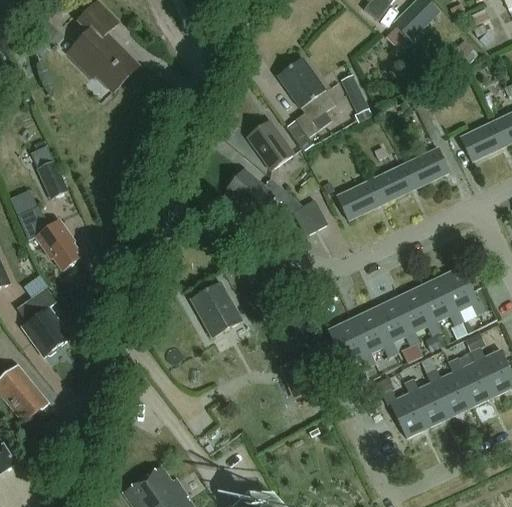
[(113,91),(139,65),(107,33),(118,22),(97,0),(78,20),(89,31),(67,52),(91,77),(95,73),(113,91)]
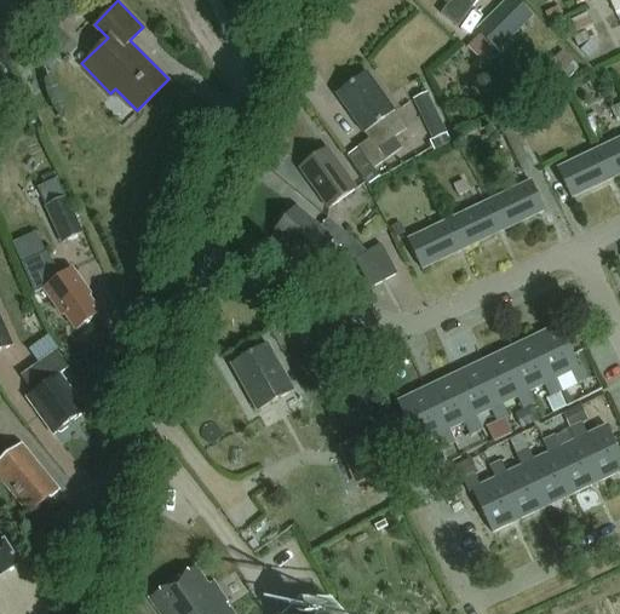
[(448,0),(441,10),(458,23),(474,0),(448,0)]
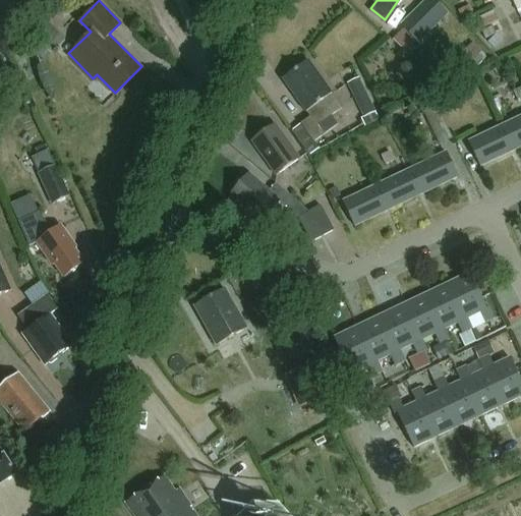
[(408,0),(393,16),(411,35),(442,5),(436,0),(408,0)]
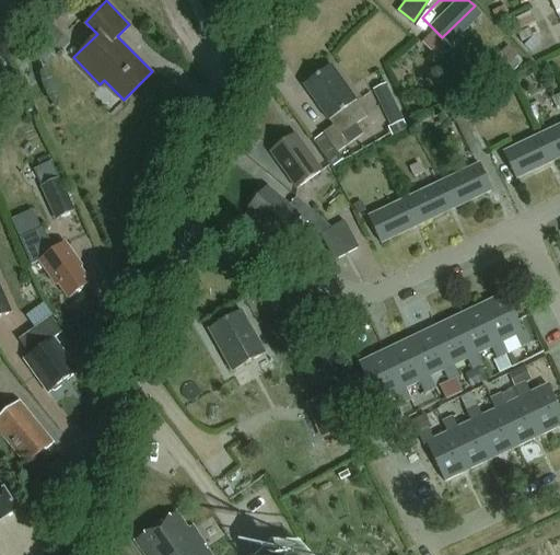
[(512,39),(500,49),(513,66),(525,56),(512,39)]
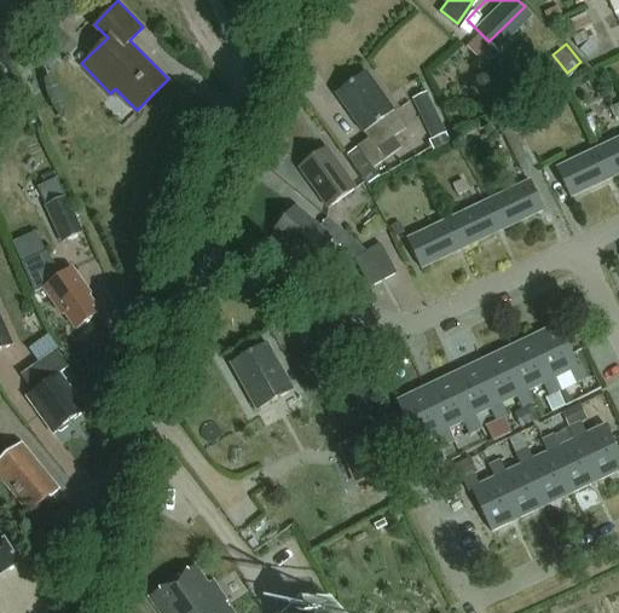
[(357,144),(346,152),(368,183),(379,173),(372,166),(385,157),(401,145),(393,134),(405,125),(393,108),(394,108),(365,68),(335,91),(364,129),(368,136),(357,144)]
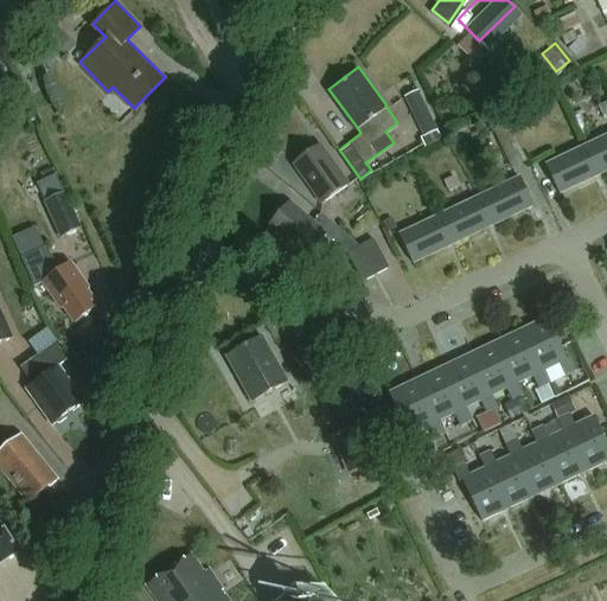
[(438,127),(419,88),(404,94),(423,134),(438,127)]
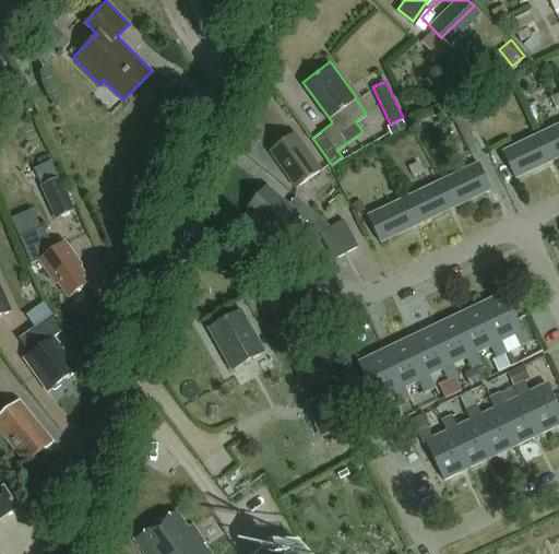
[(558,122),(539,132),(551,158),(558,154),(558,122)]
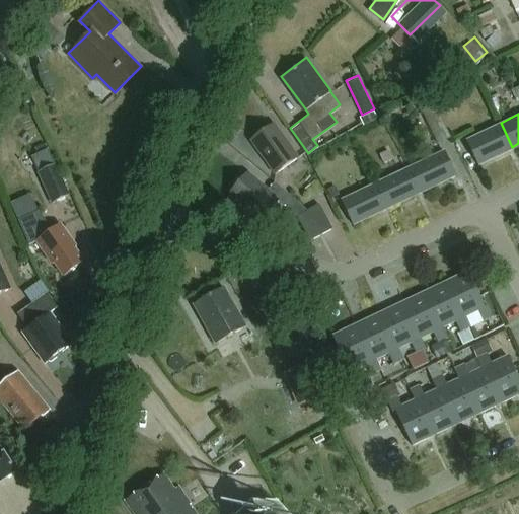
[(298,155),(274,121),(250,138),(275,172),(298,155)]
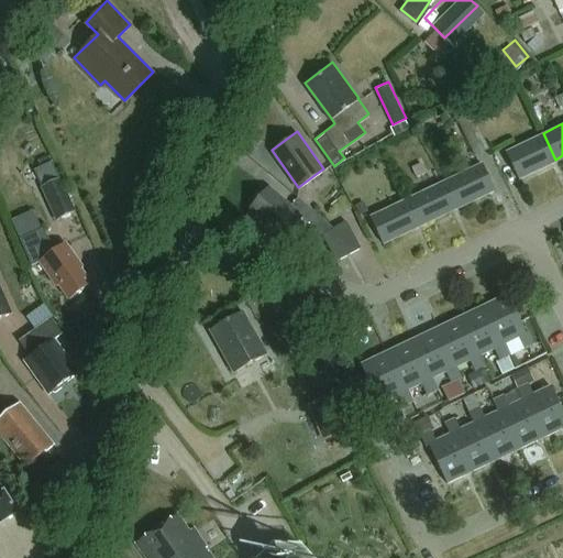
[(543,133),(506,151),(519,177),(555,160),(543,133)]
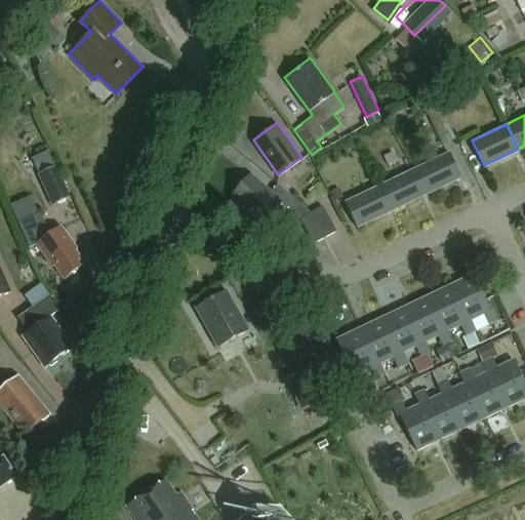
[(54,164),(59,162),(52,148),(31,157),(38,172),(52,204),(70,196),(54,164)]
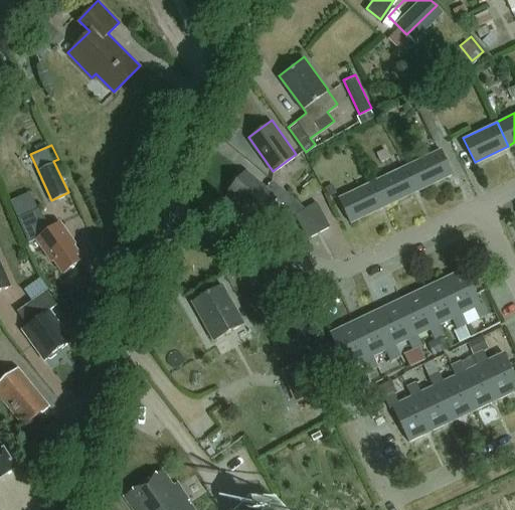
[(441,148),(407,165),(418,188),(453,172),(441,148)]
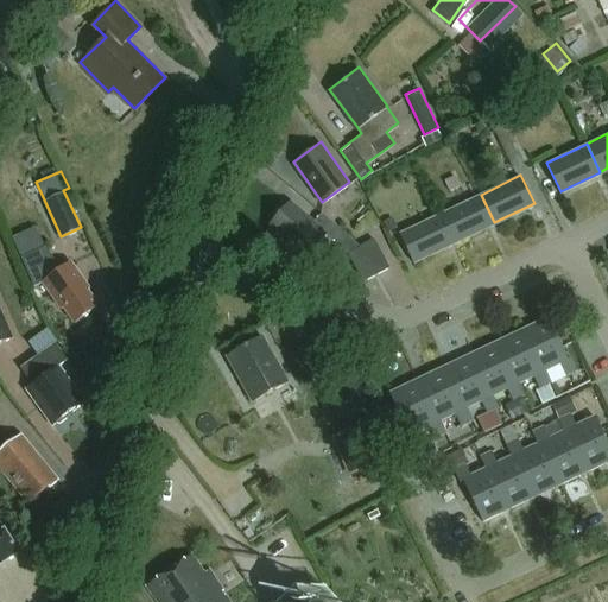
[(481,195),(441,214),(454,241),(494,222),(481,195)]
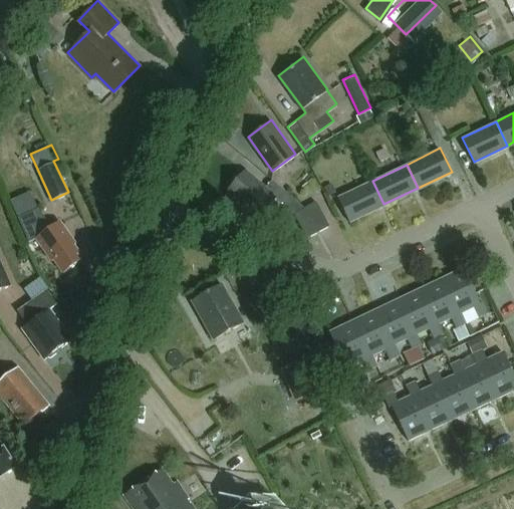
[(245,168),(226,190),(258,217),(277,196),(245,168)]
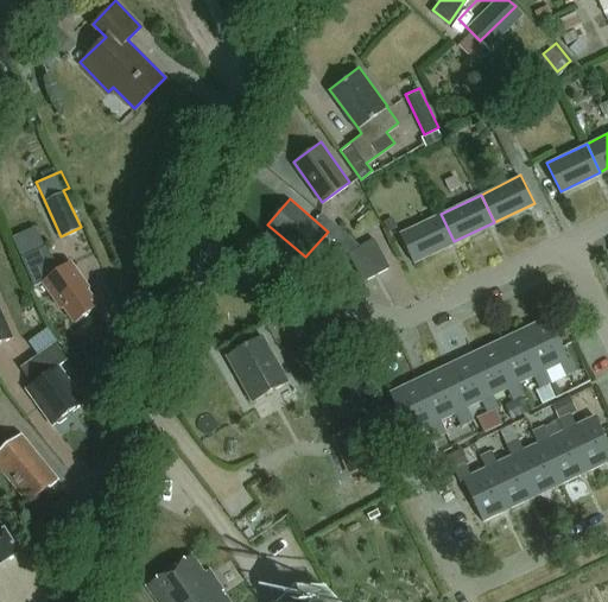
[(377,273),(360,244),(323,210),(316,217),(348,249),(347,251),(363,280),(377,273)]
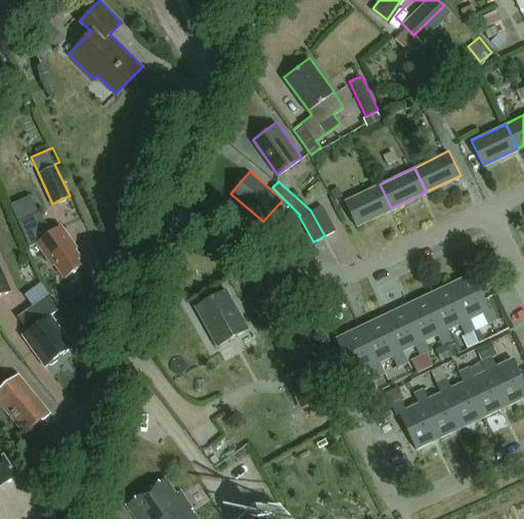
[(380,184),(345,201),(356,225),(391,208),(380,184)]
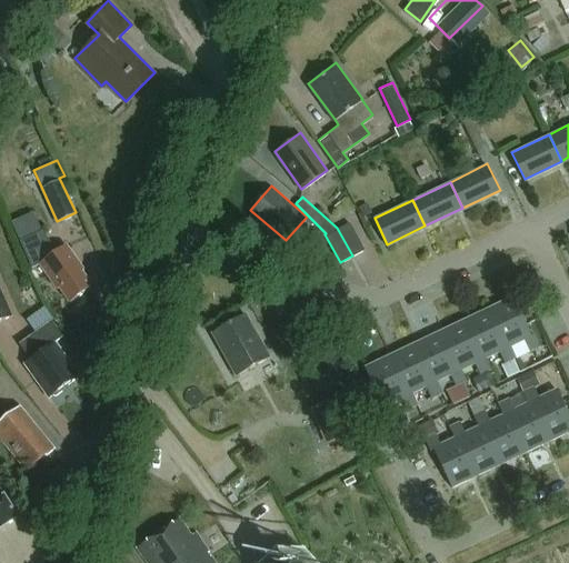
[(337,228),(352,255),(365,249),(350,221),(337,228)]
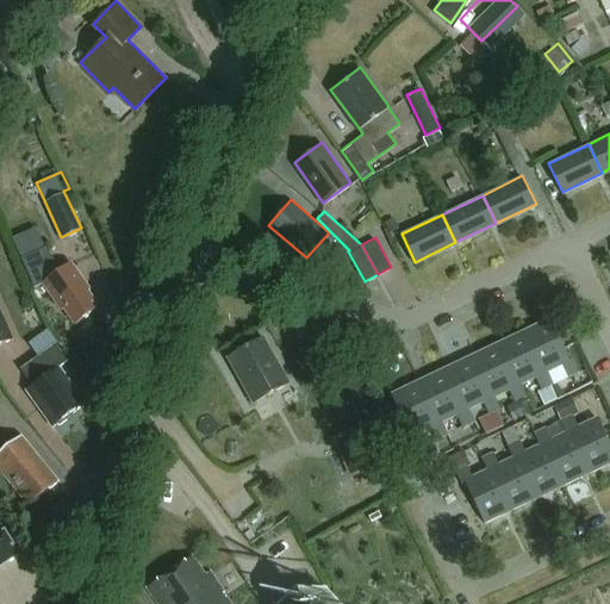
[(61,268),(45,247),(23,257),(35,285),(42,280),(49,290),(62,307),(63,306),(75,322),(98,306),(87,290),(89,288),(70,261),(61,268)]
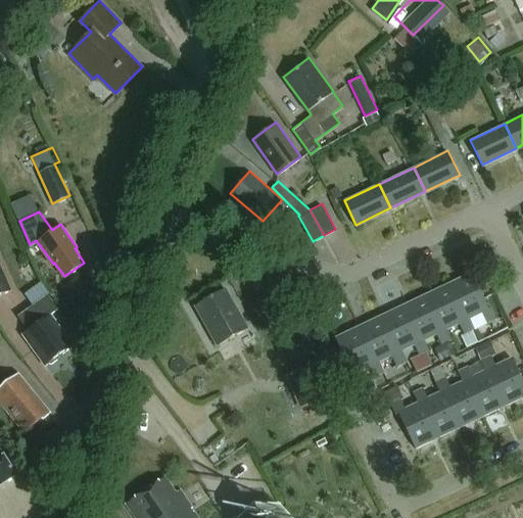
[(0,264),(0,292),(11,287),(0,264)]
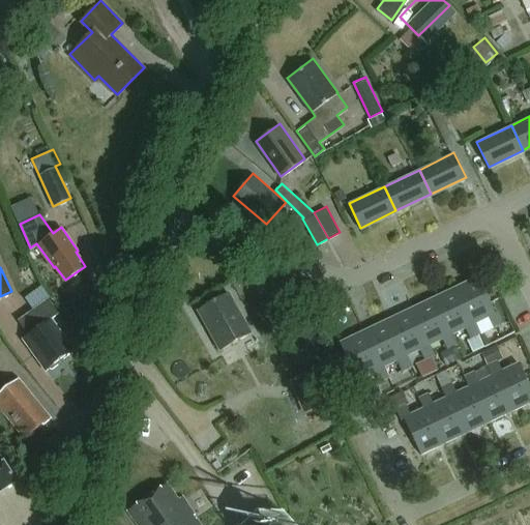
[(477,275),(454,287),(472,323),(475,321),(488,315),(493,325),(502,321),(497,310),(495,312),(477,275)]
